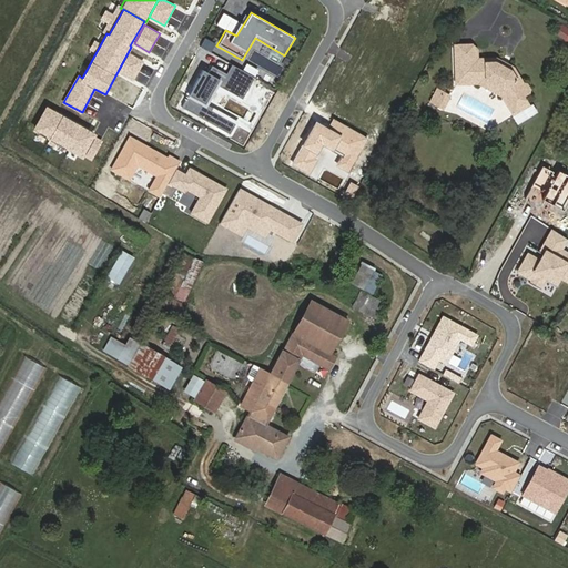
[(505,93),(518,114),(531,108),(526,99),(529,97),(530,90),(528,87),(524,84),(516,71),(496,60),(480,61),(480,51),(475,47),(458,48),(458,68),(467,67),(467,77),(477,77),(477,82),(485,82),(505,93)]
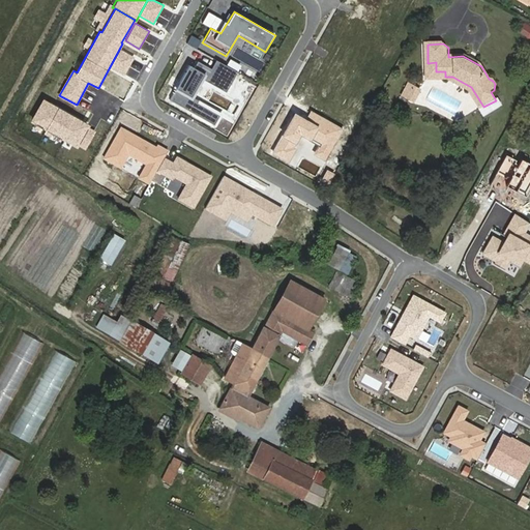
[(135,57),(120,50),(110,70),(124,78),(135,57)]
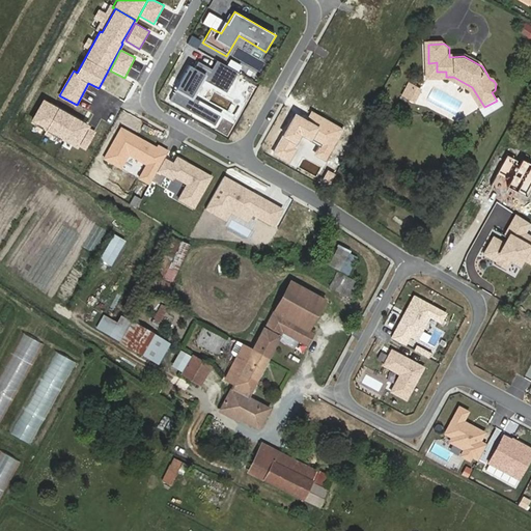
[(239,72),(217,60),(212,70),(198,61),(194,67),(190,64),(175,89),(192,99),(203,79),(205,81),(227,92),(239,72)]
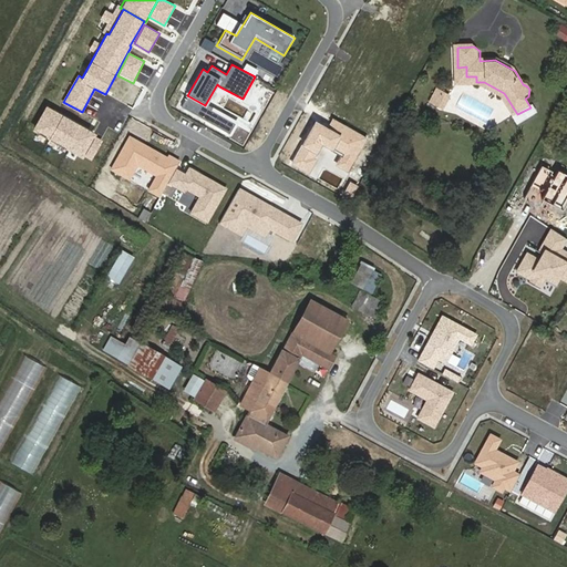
[(513,117),(517,114),(504,93),(484,82),(476,82),(476,76),(466,76),(466,66),(457,68),(459,86),(480,86),(502,99),(513,117)]
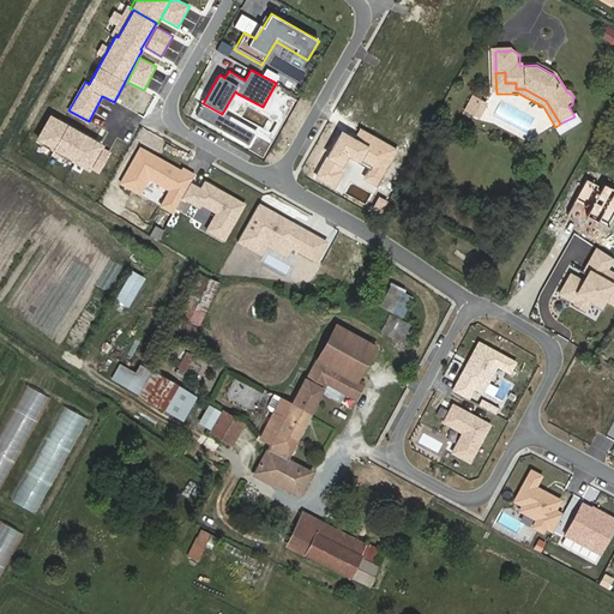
[(469,114),(477,97),(470,95),(462,110),(469,114)]
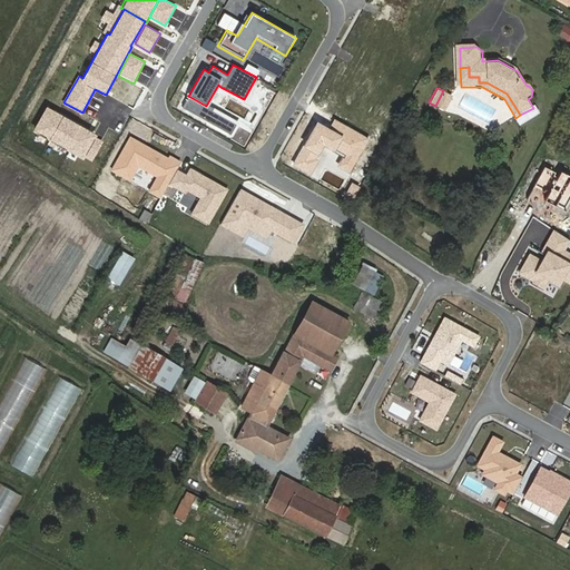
[(451,95),(443,90),(435,106),(444,110),(451,95)]
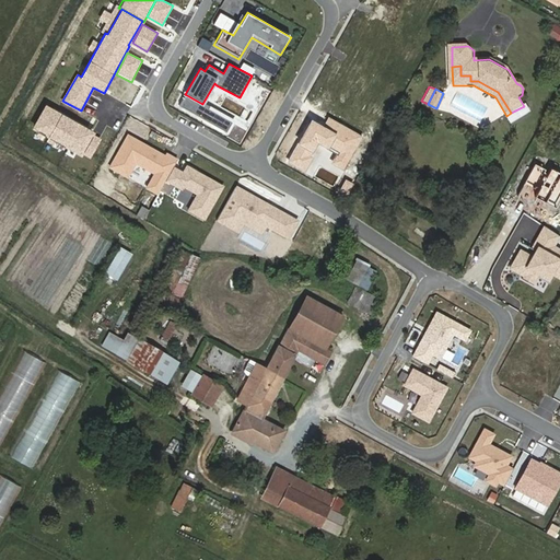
[(94,131),(45,103),(32,127),(81,155),(82,153),(90,156),(101,139),(93,135),(94,131)]
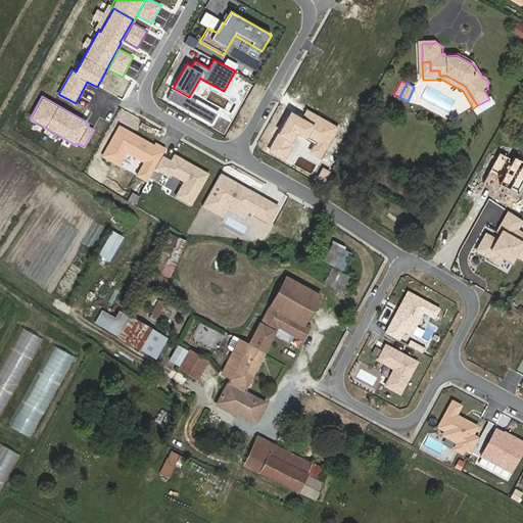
[(306,108),(301,116),(290,110),(267,151),(284,160),(298,135),(315,144),(310,153),(321,159),(339,127),(306,108)]
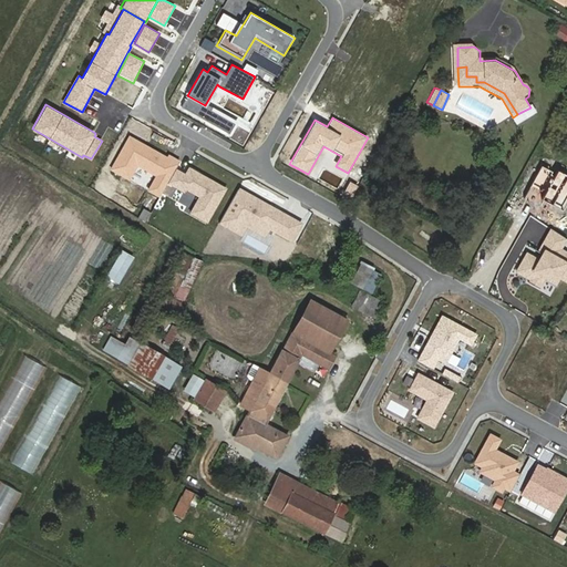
[(127,135),(109,169),(129,181),(136,165),(155,176),(147,191),(160,197),(167,184),(176,169),(178,163),(127,135)]
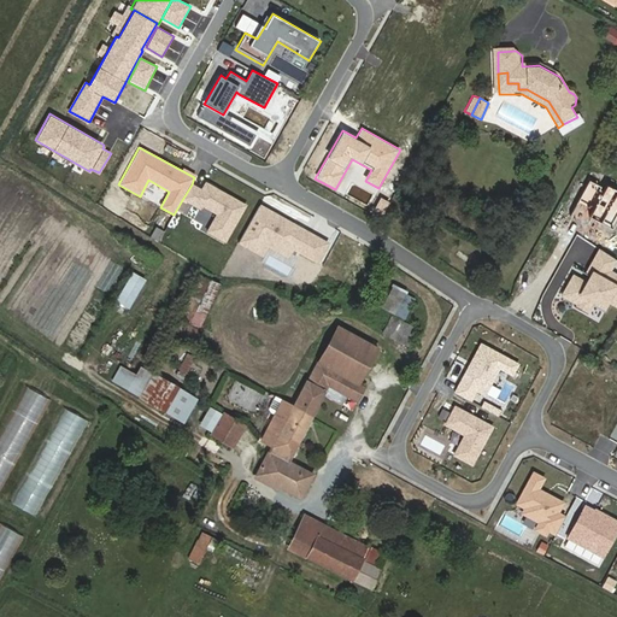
[(201,189),(192,184),(182,200),(212,216),(204,233),(225,245),(248,205),(205,182),(201,189)]
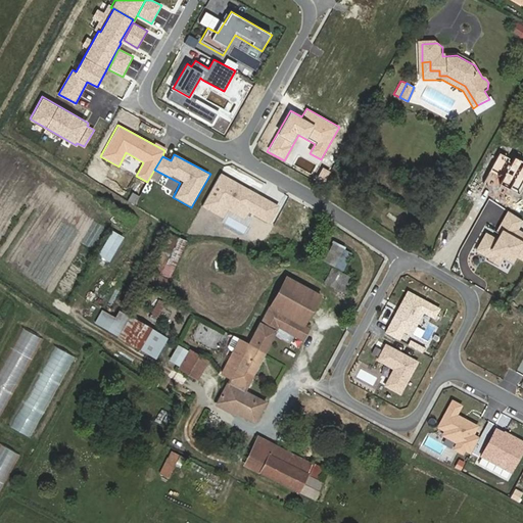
[(500,164),(493,177),(501,181),(508,169),(500,164)]
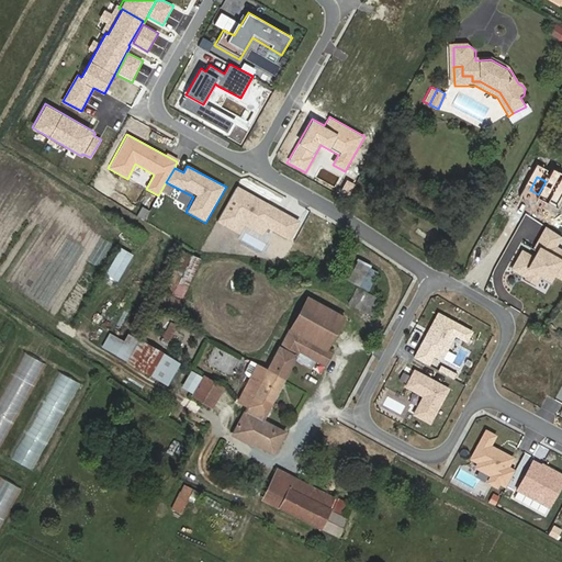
[(301,221),(237,186),(217,222),(240,234),(245,225),(262,235),(267,228),(290,240),(301,221)]
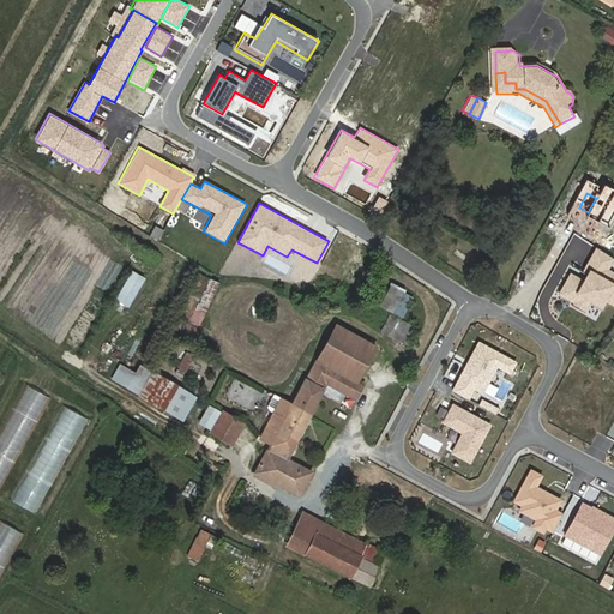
[(176,314),(179,315),(172,331),(190,341),(220,283),(197,272),(176,314)]
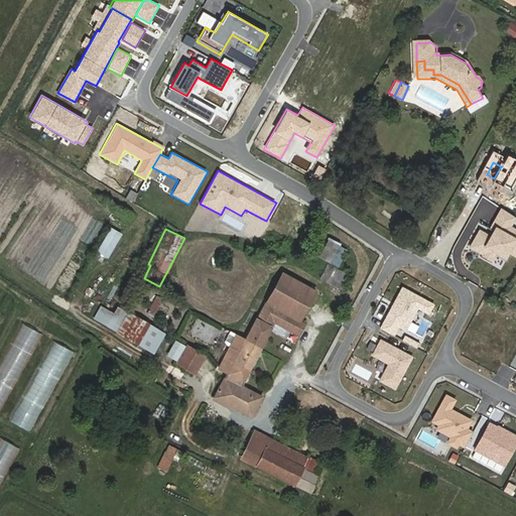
[(330,261),(339,245),(329,240),(320,256),(330,261)]
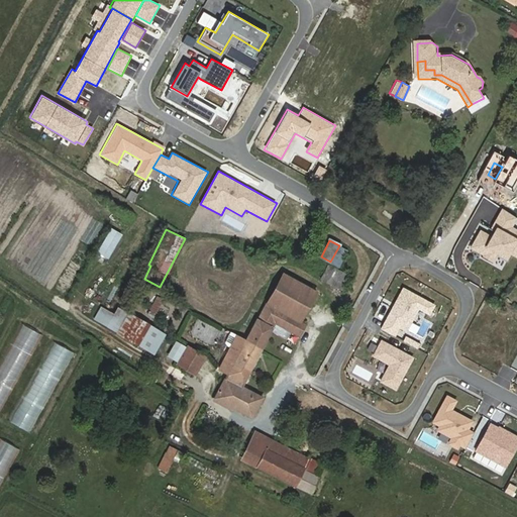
[(339,267),(348,250),(339,245),(330,262),(339,267)]
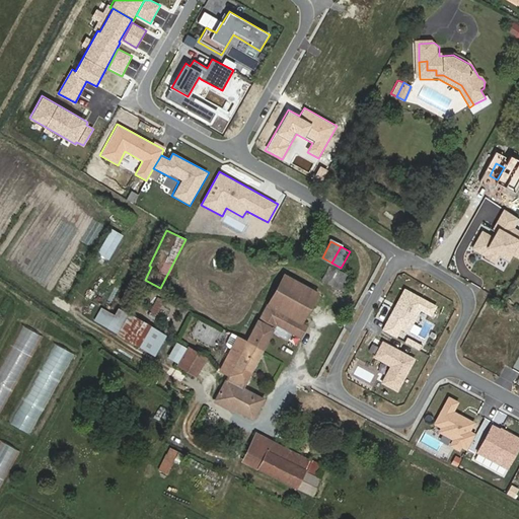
[(329,265),(322,280),(345,291),(352,277),(329,265)]
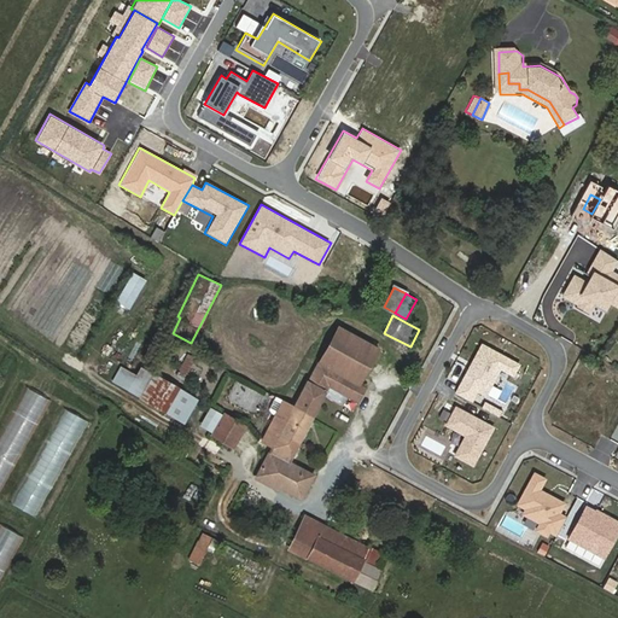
[(338,326),(295,407),(313,417),(324,395),(328,386),(347,395),(357,401),(365,388),(359,384),(378,348),(338,326)]
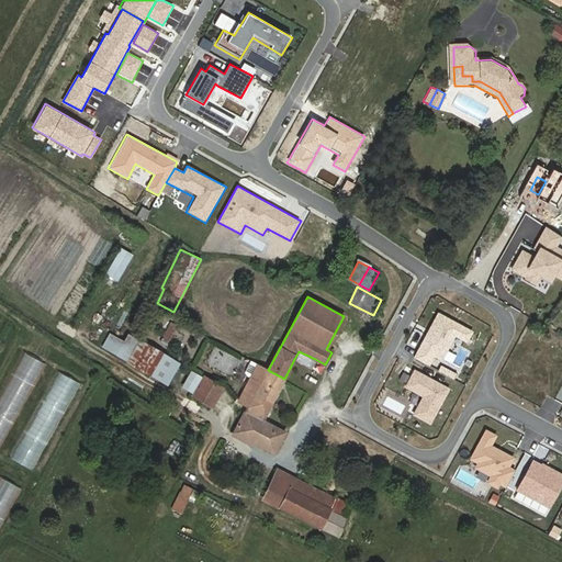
[(472,333),(437,314),(414,358),(428,364),(433,355),(438,357),(450,334),(467,341),(472,333)]
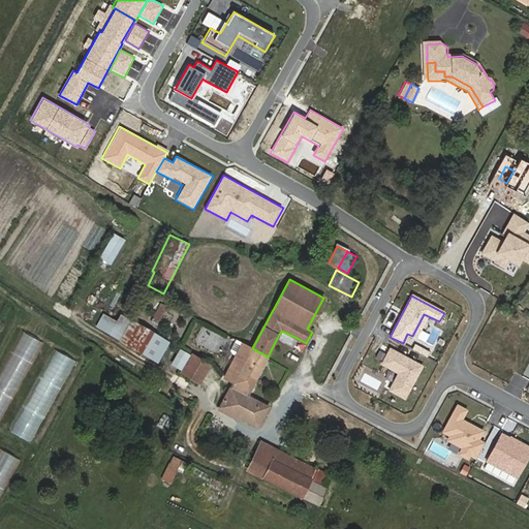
[(166,307),(160,304),(151,321),(157,324),(166,307)]
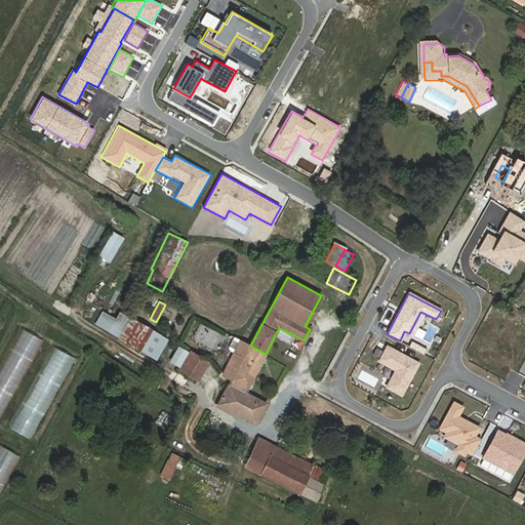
[(151,329),(133,319),(121,339),(139,350),(151,329)]
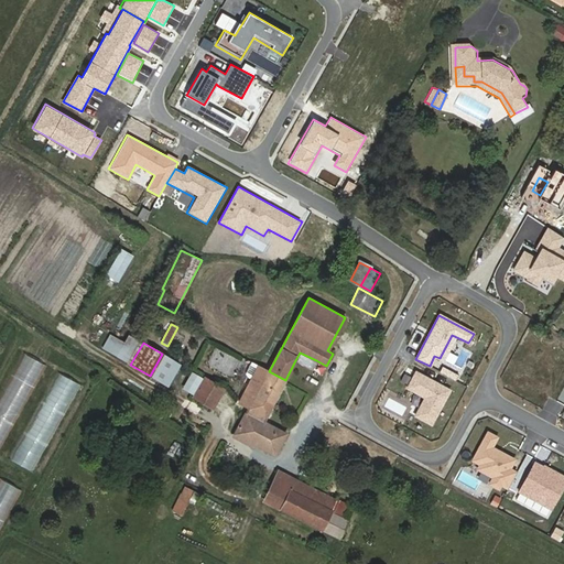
[(312,369),(316,360),(300,353),(295,360),(312,369)]
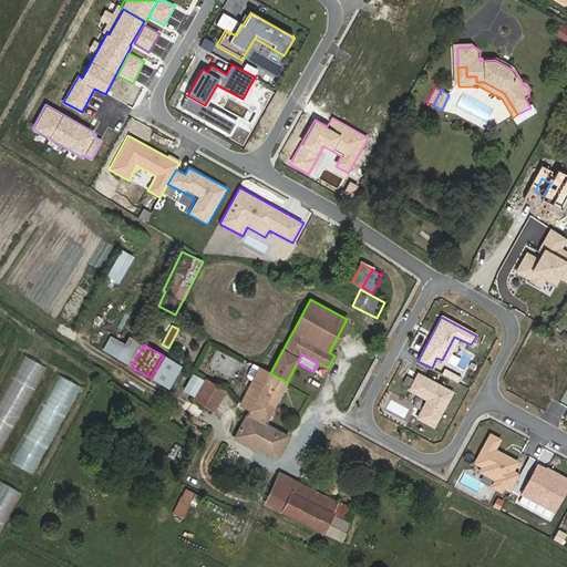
[(270,373),(260,368),(240,405),(250,410),(268,419),(287,382),(270,373)]
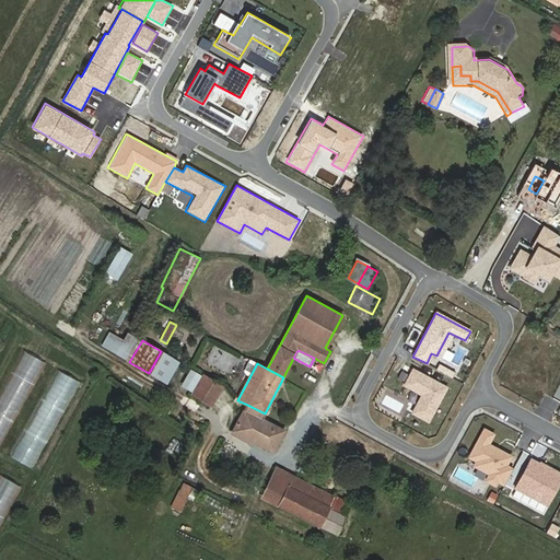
[(447,386),(411,366),(401,385),(421,395),(411,413),(428,422),(447,386)]
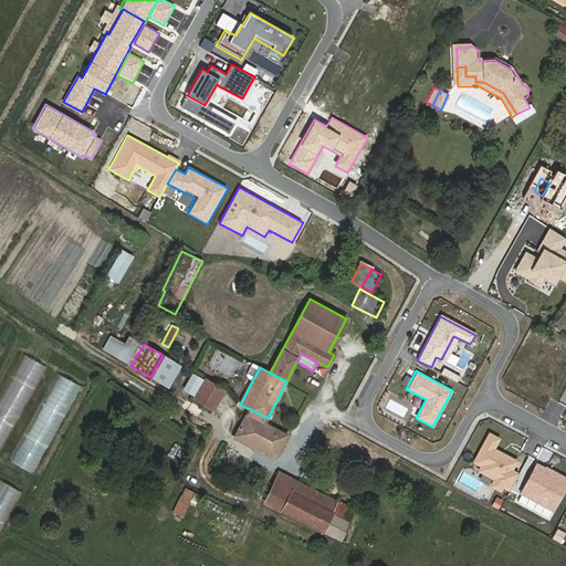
[(67,405),(80,386),(58,373),(46,391),(67,405)]
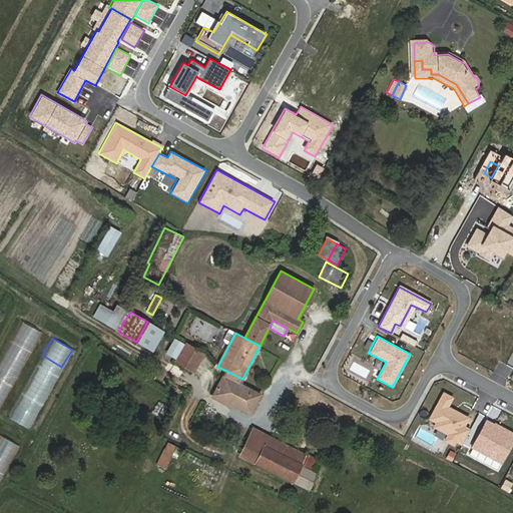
[(188,351),(200,357),(203,354),(186,343),(175,361),(181,364),(188,351)]
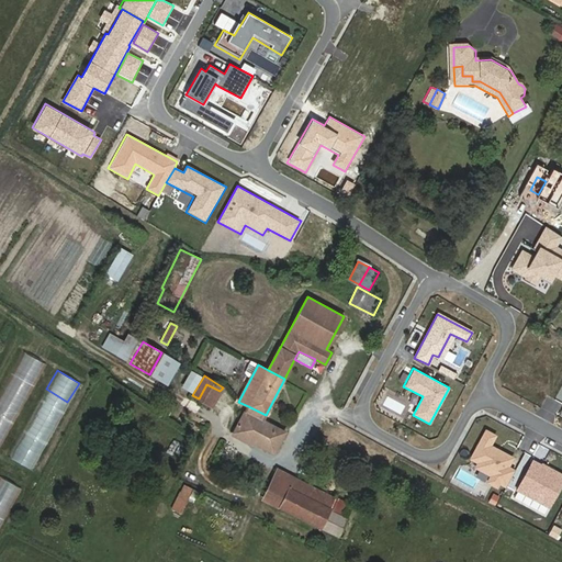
[(211,407),(220,391),(206,384),(199,398),(211,407)]
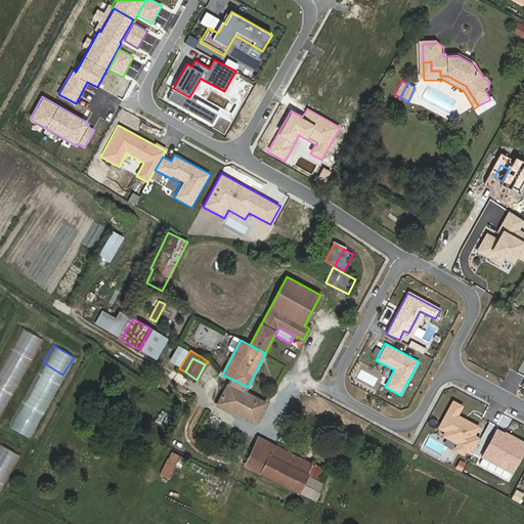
[(29,436),(56,380),(38,370),(10,427),(29,436)]
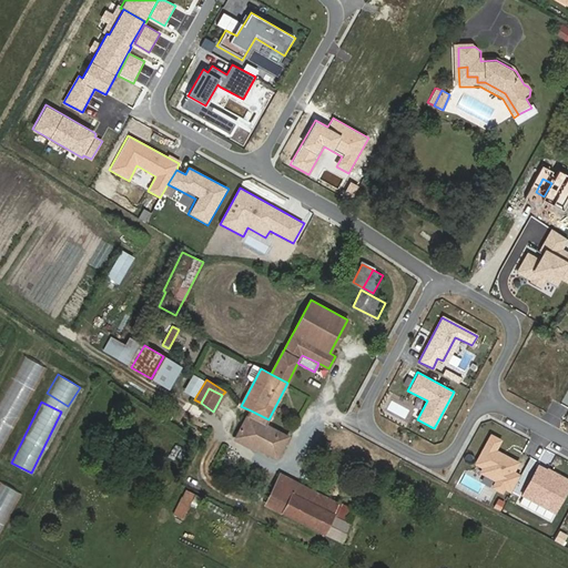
[(266,424),(269,419),(251,411),(236,437),(275,458),(287,436),(266,424)]
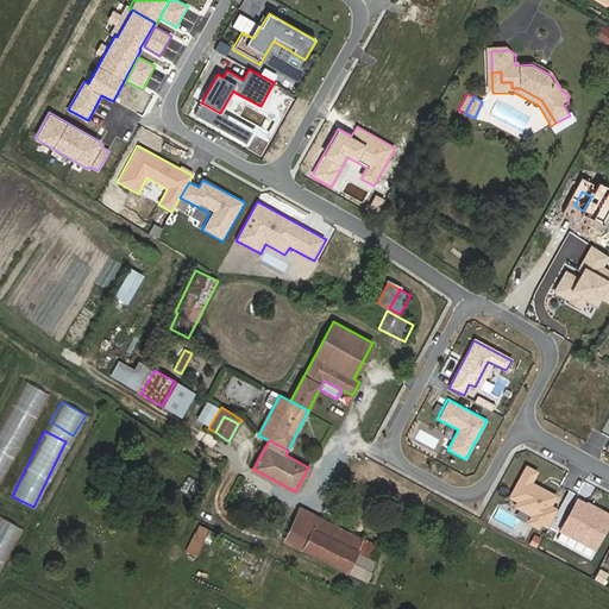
[(608,527),(608,513),(576,495),(554,534),(594,556),(608,527)]
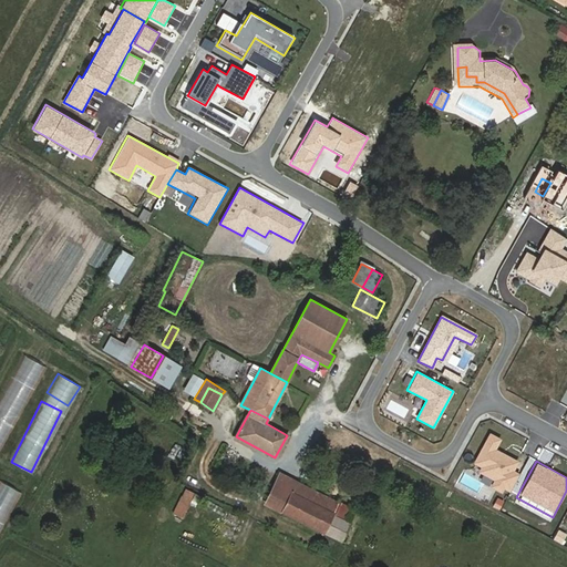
[(280,473),(266,504),(341,540),(350,523),(346,521),(352,507),(280,473)]
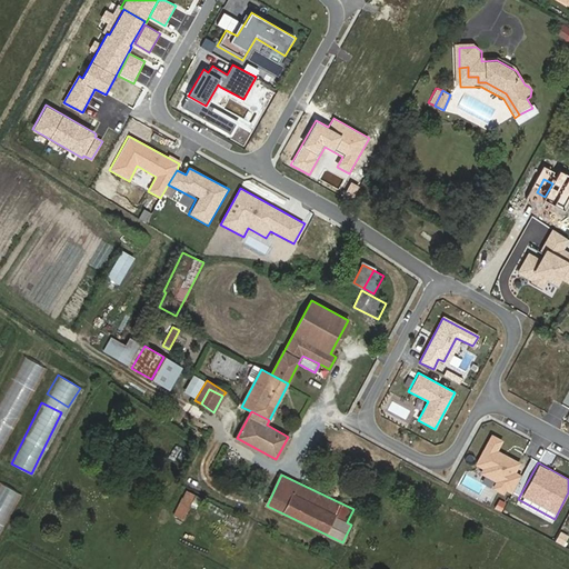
[(0,520),(3,522),(19,493),(0,482),(0,520)]
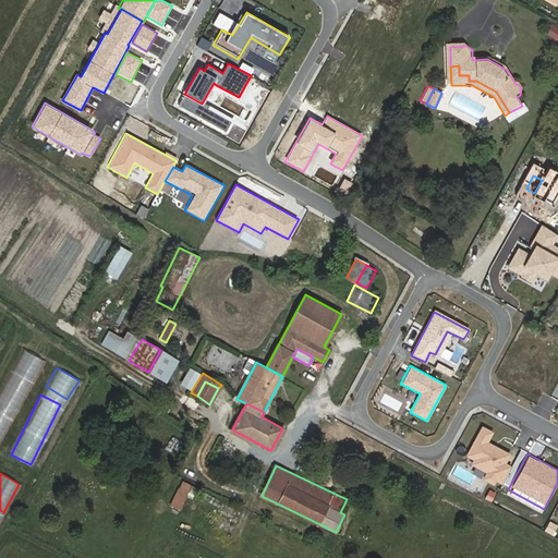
[(186,490),(190,485),(182,481),(179,487),(186,490)]
